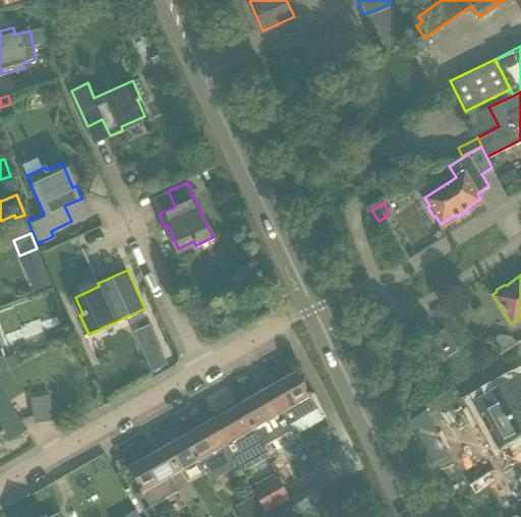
[(22,333),(11,337),(16,350),(27,346),(22,333)]
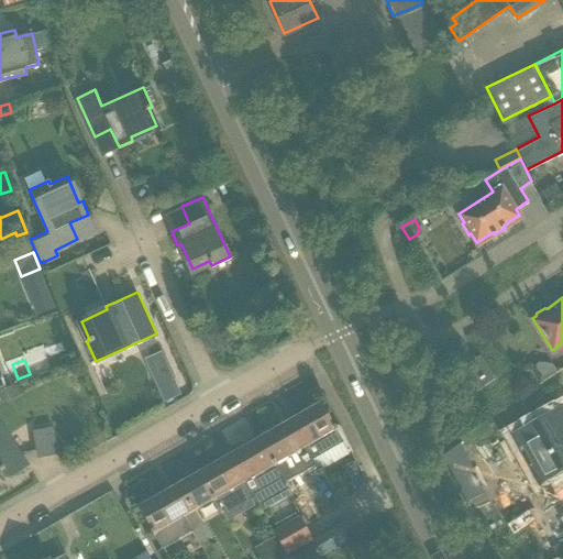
[(531,362),(518,371),(530,388),(543,380),(531,362)]
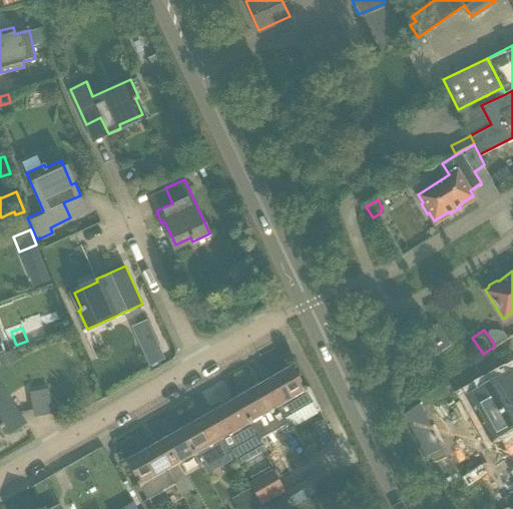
[(157,343),(142,350),(148,365),(164,358),(157,343)]
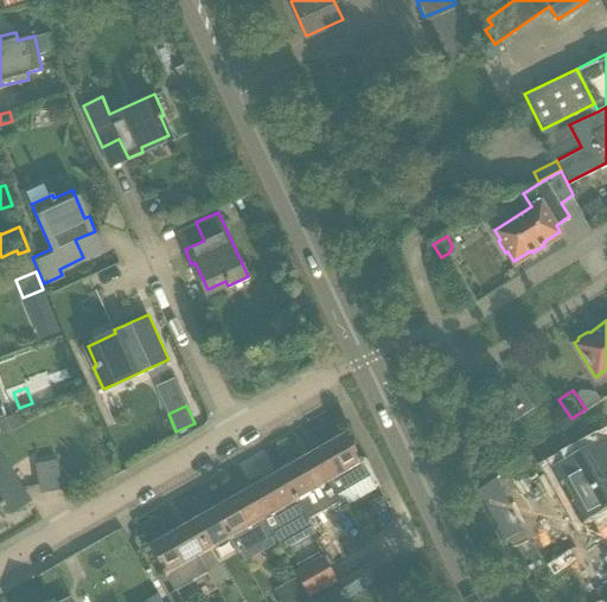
[(0,416),(0,426),(2,431),(19,426),(14,412),(0,416)]
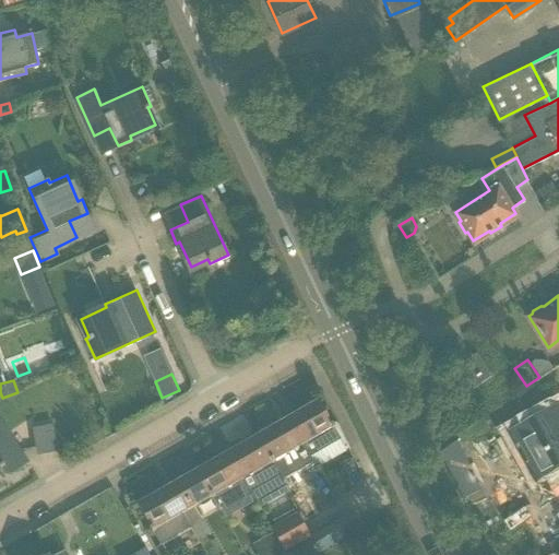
[(309,453),(310,455),(311,453),(340,437),(318,397),(287,414),(304,443),(309,453)]
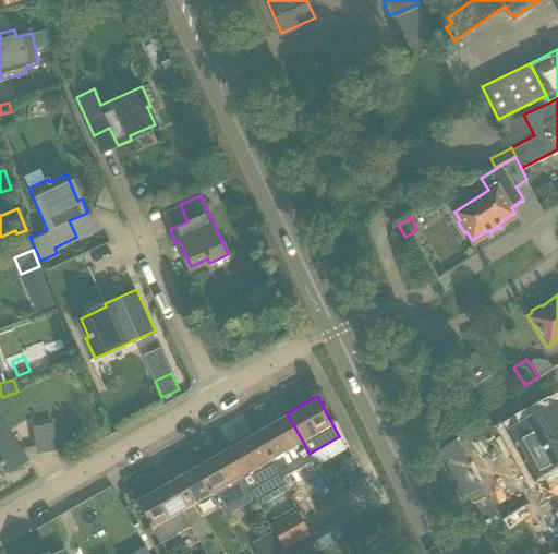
[(529,416),(507,428),(513,441),(518,438),(528,458),(525,459),(534,476),(557,462),(557,442),(557,425),(557,426),(557,425),(557,400),(548,406),(529,416)]
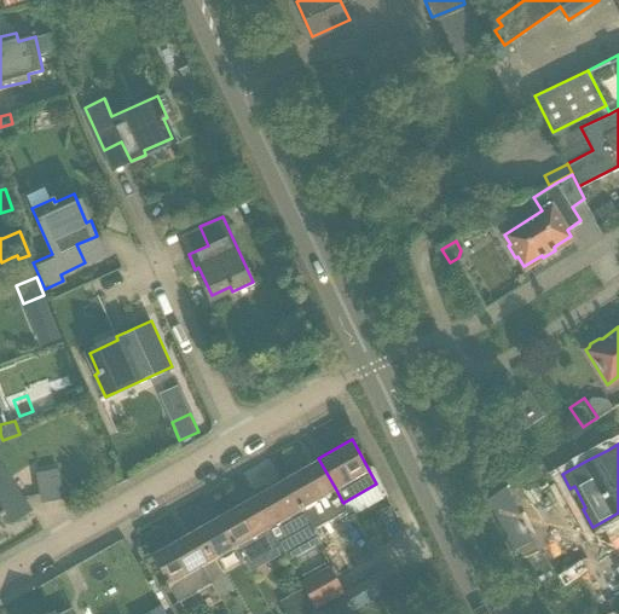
[(304,509),(335,490),(336,490),(318,458),(284,478),(302,509),(304,509)]
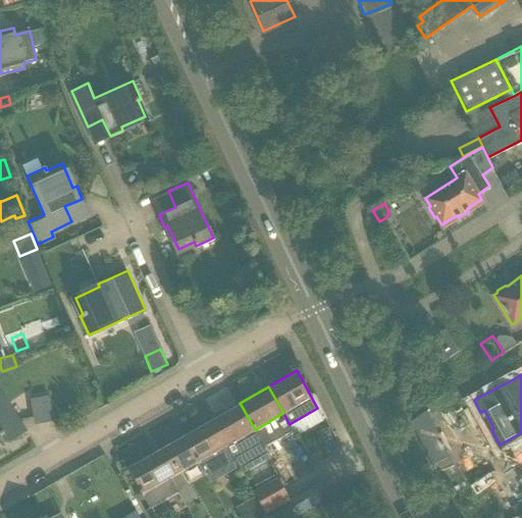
[(0,434),(3,433),(5,437),(9,438),(24,429),(12,412),(0,392),(0,434)]
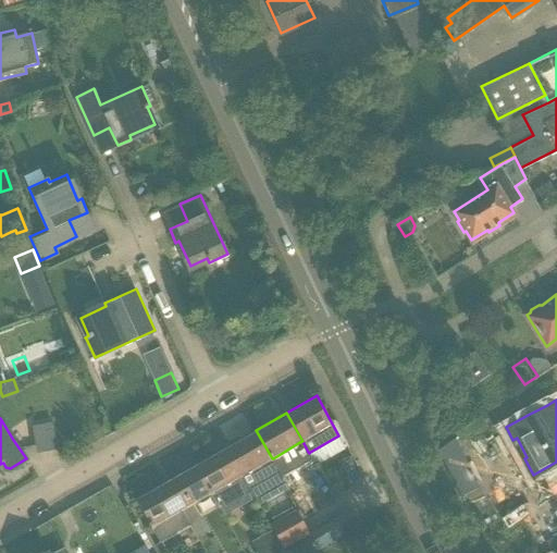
[(35,428),(38,450),(56,446),(52,425),(51,422),(34,426),(35,428)]
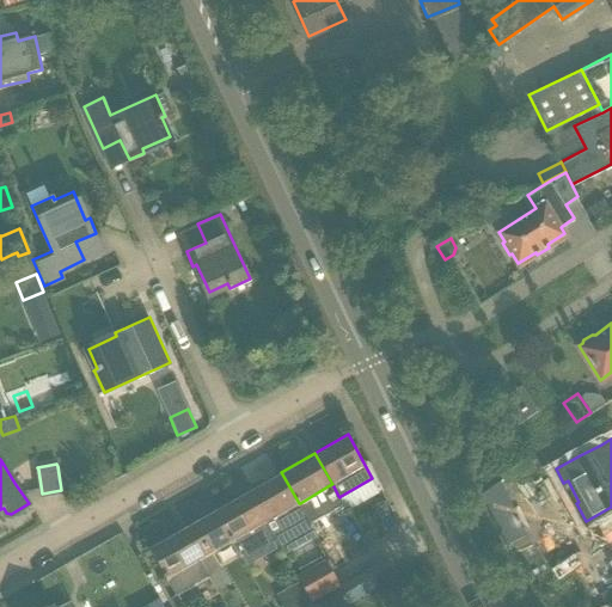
[(299,503),(281,472),(256,486),(264,500),(256,504),(267,522),(267,521),(273,532),(274,535),(307,516),(300,503),(299,503)]
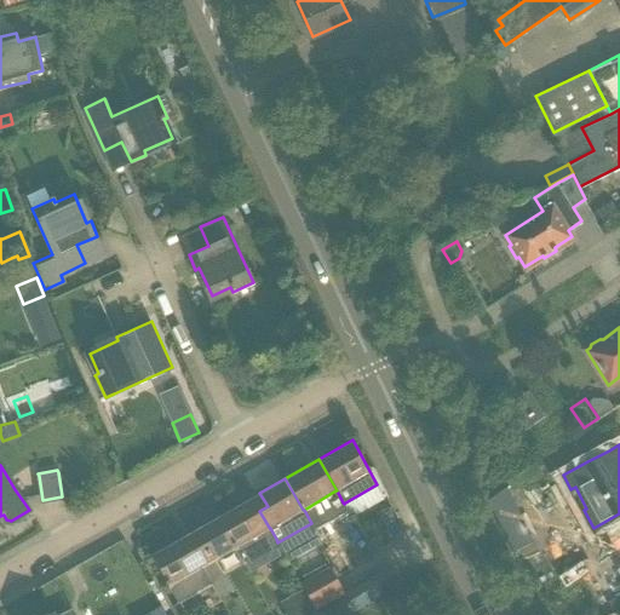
[(270,529),(259,511),(251,515),(244,503),(218,517),(236,547),(245,561),(277,542),(276,539),(270,528),(270,529)]
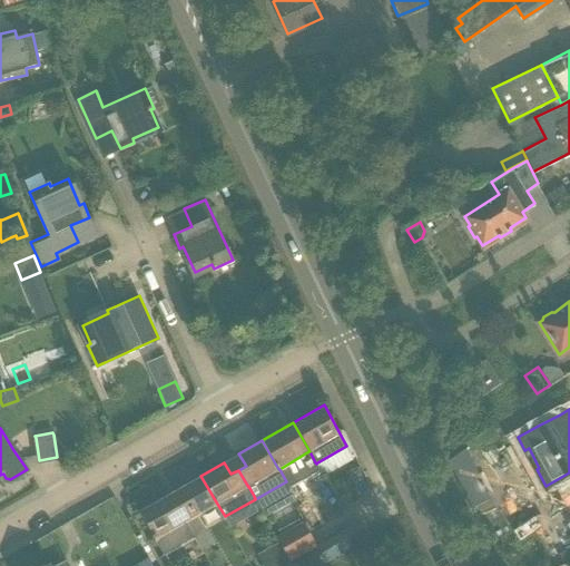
[(302,469),(312,486),(325,478),(317,462),(316,464),(315,462),(302,469)]
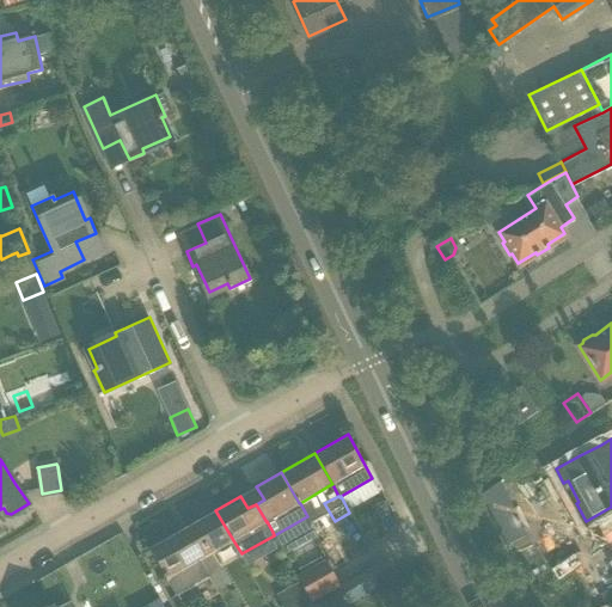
[(215,510),(183,528),(209,574),(216,587),(230,580),(214,552),(233,540),(215,510)]
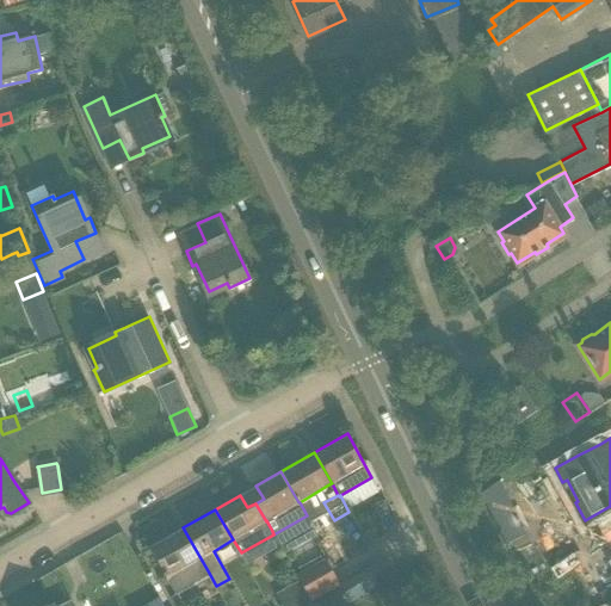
[(374,526),(362,531),(365,540),(378,536),(374,526)]
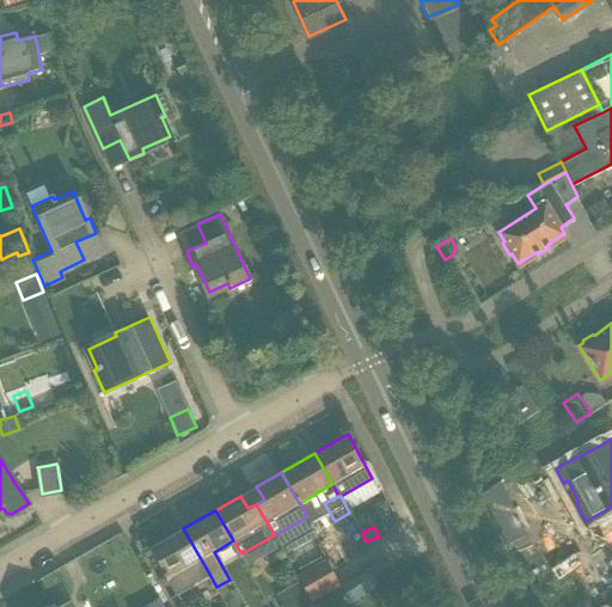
[(167,578),(176,593),(209,574),(183,528),(150,547),(164,574),(164,575),(166,580),(167,578)]
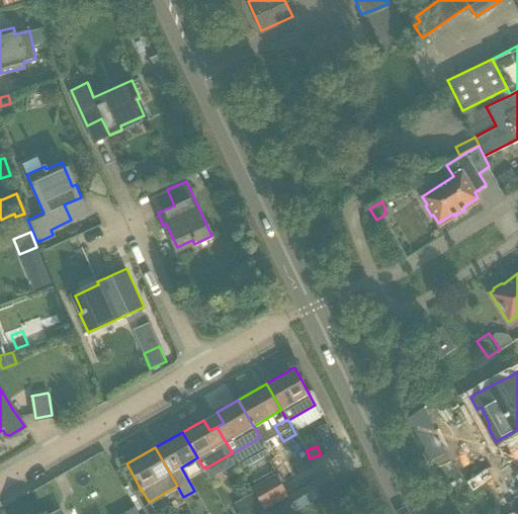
[(250,484),(262,505),(285,492),(273,470),(250,484)]
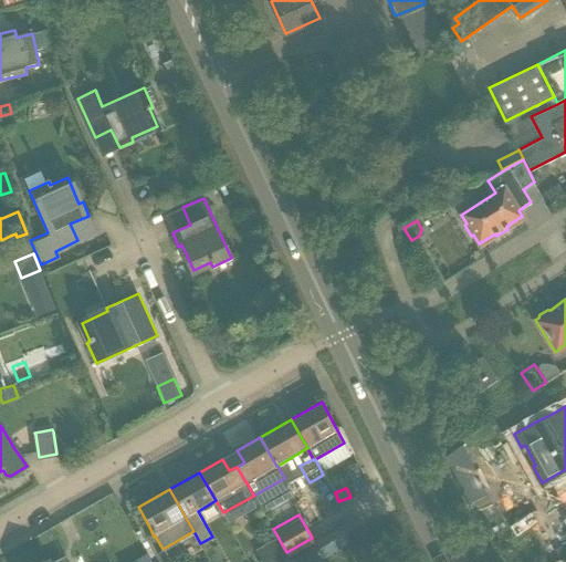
[(357,514),(314,541),(324,558),(367,531),(357,514)]
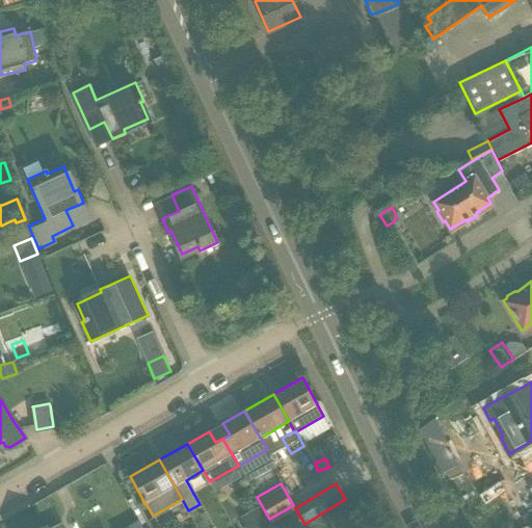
[(259,505),(240,517),(246,527),(260,527),(269,523),(267,520),(259,505)]
